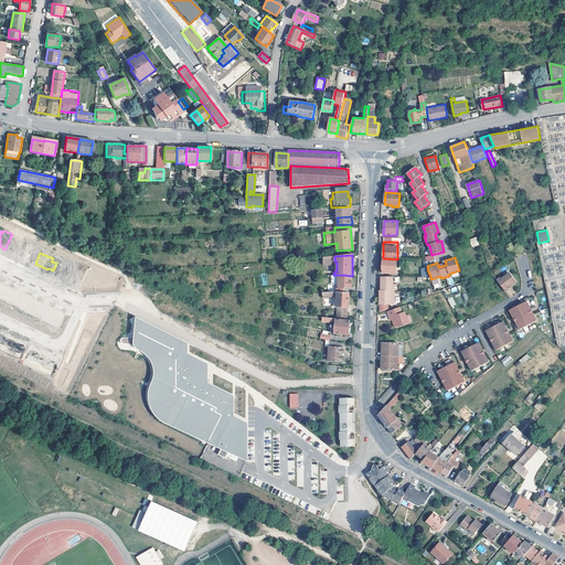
[(397,259),(383,258),(383,273),(396,273),(397,259)]
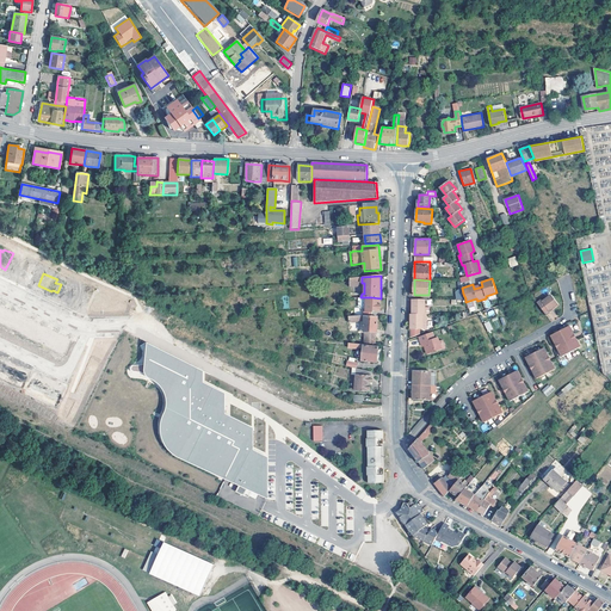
[(87,291),(66,282),(60,295),(81,306),(87,291)]
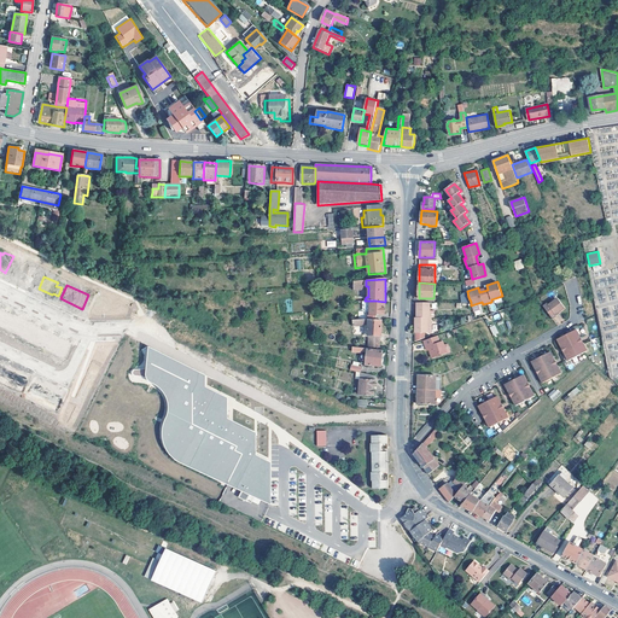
[(547,302),(542,304),(552,318),(557,315),(555,314),(559,312),(565,308),(557,297),(548,303),(547,302)]
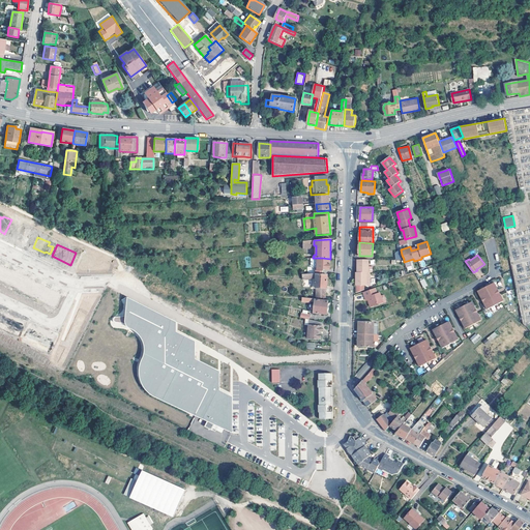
[(329,269),(330,259),(322,258),(318,258),(318,266),(317,266),(316,273),(316,275),(323,275),(323,269),(329,269)]
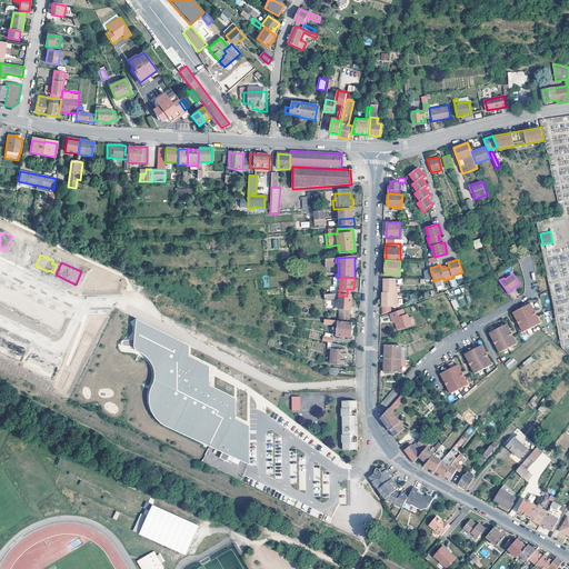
[(382,292),(393,292),(396,292),(396,278),(382,278),(382,285),(382,292)]
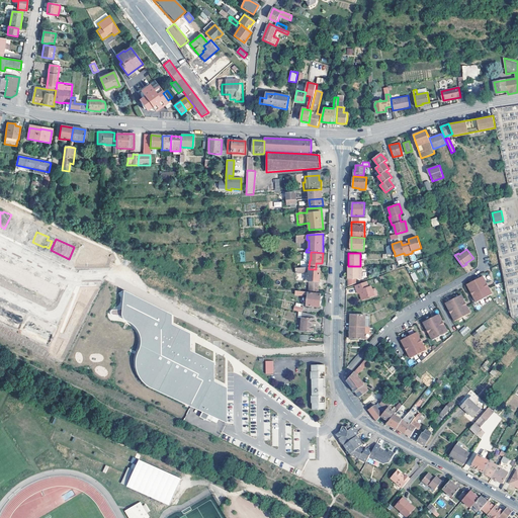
[(0,273),(8,277),(12,267),(5,264),(5,263),(3,262),(3,263),(0,261),(0,273)]
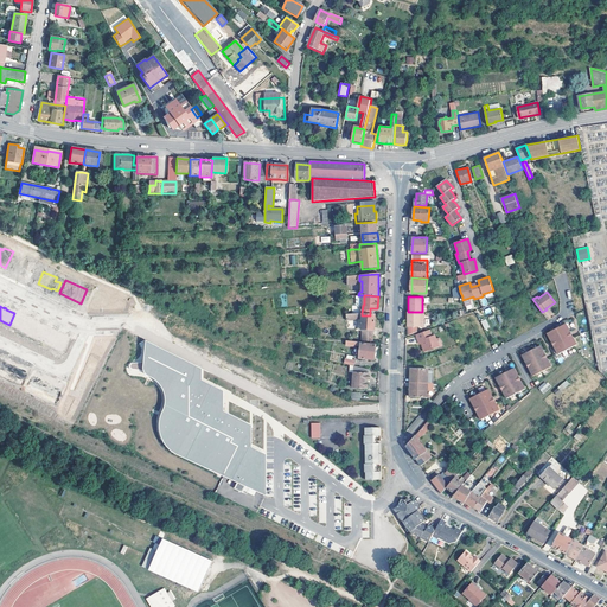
[(420,312),(408,312),(408,319),(408,336),(416,332),(416,327),(420,327),(420,312)]
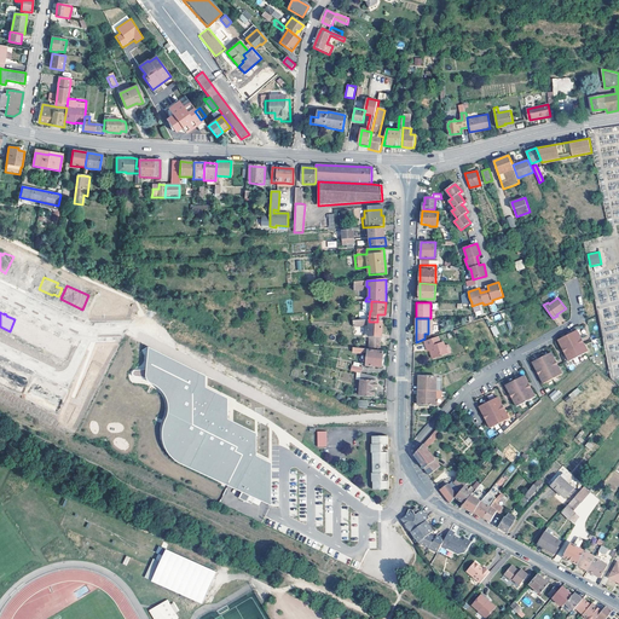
[(383,322),(377,322),(369,322),(369,324),(368,336),(370,336),(369,347),(380,347),(381,337),(382,336),(383,322)]
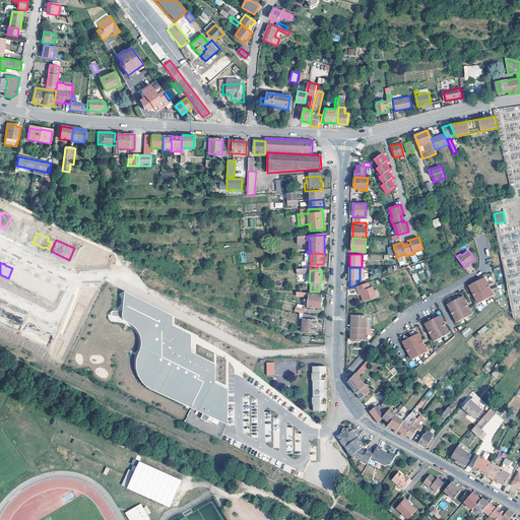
[(489,284),(484,277),(469,285),(472,293),(474,293),(475,296),(474,297),(478,304),(494,296),(490,287),(489,288),(488,284),(489,284)]
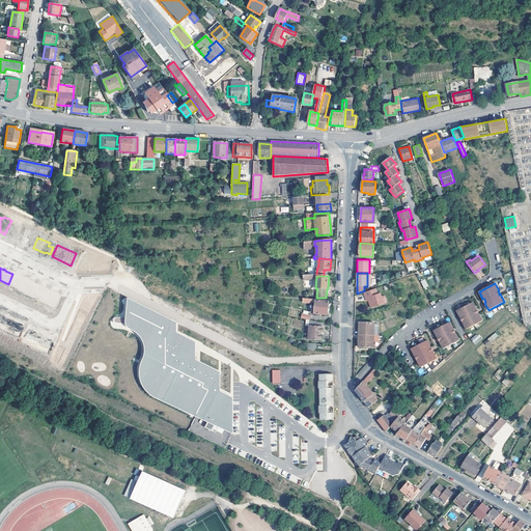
[(519,295),(523,324),(530,323),(530,291),(530,286),(526,286),(527,294),(519,295)]
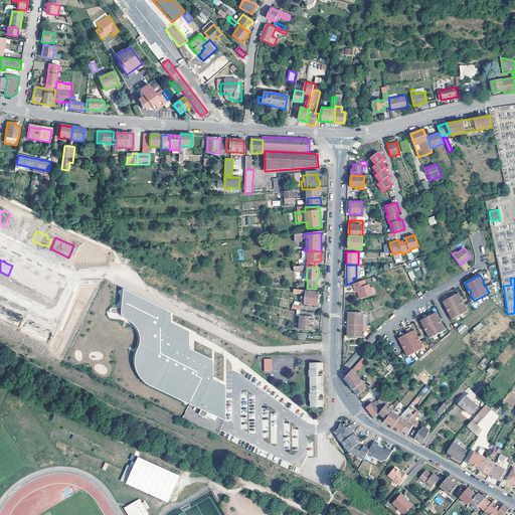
[(366,284),(364,279),(352,284),(354,289),(356,288),(357,291),(358,294),(359,294),(364,296),(367,295),(367,293),(372,292),(369,284),(366,284)]
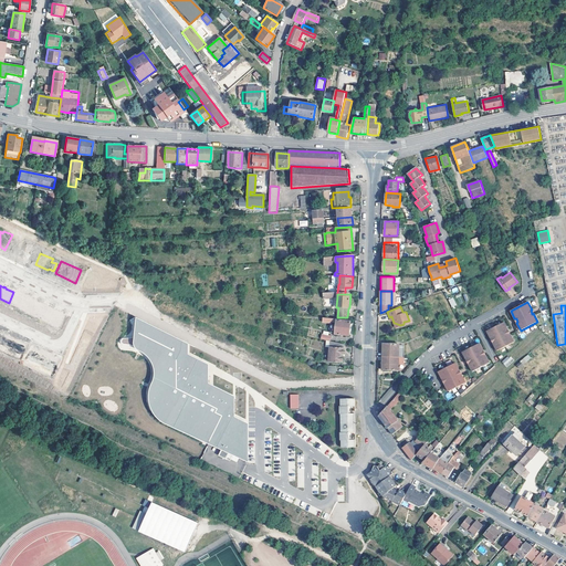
[(189,355),(189,344),(137,317),(135,337),(132,338),(128,339),(124,339),(123,341),(123,342),(124,343),(125,344),(134,345),(136,347),(137,349),(139,350),(142,352),(145,354),(149,357),(152,360),(154,365),(155,368),(155,373),(155,376),(154,379),(154,383),(152,387),(150,390),(149,394),(149,398),(149,401),(150,406),(153,411),(156,416),(158,418),(161,421),(165,423),(222,450),(219,456),(230,461),(231,459),(237,462),(239,458),(248,462),(249,462),(249,423),(243,421),(236,417),(236,397),(209,384),(209,365),(189,355)]
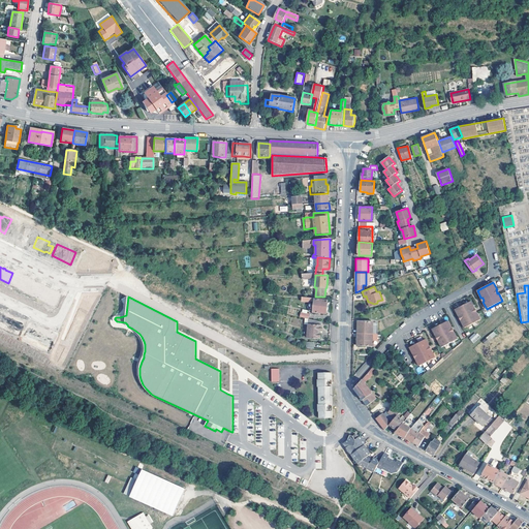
[(315,300),(314,300),(314,301),(313,312),(327,314),(328,301),(315,300)]
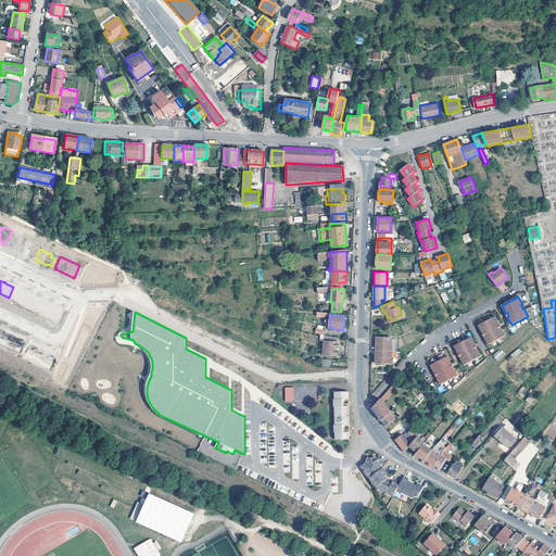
[(498,325),(495,316),(478,325),(482,333),(483,332),(485,337),(484,337),(488,344),(505,336),(501,328),(500,328),(497,325),(498,325)]
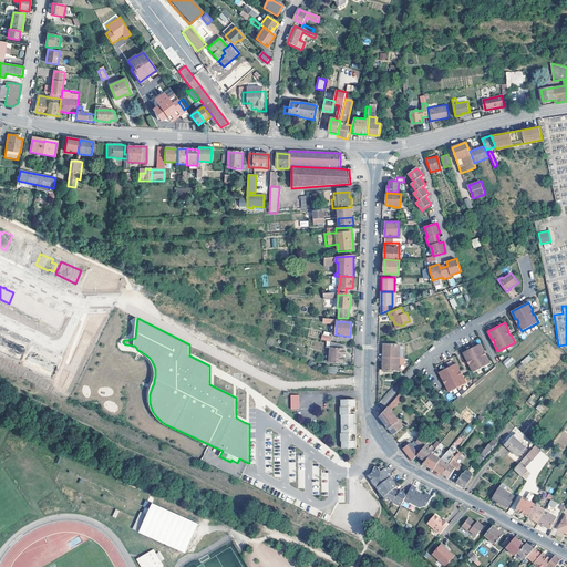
[(23,347),(1,336),(0,338),(0,348),(19,358),(23,347)]
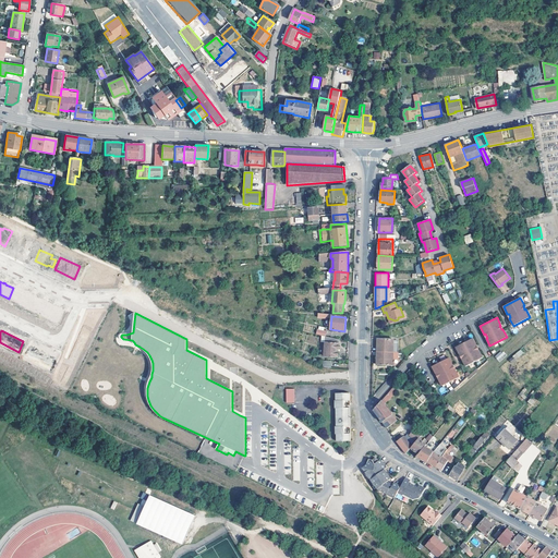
[(339,340),(327,338),(327,343),(325,343),(324,356),(338,358),(339,340)]
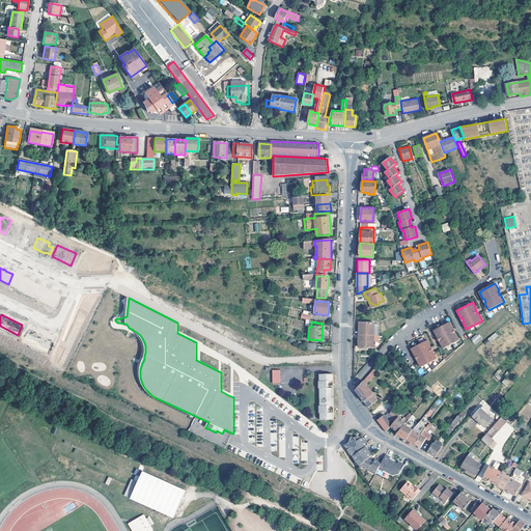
[(359,334),(378,335),(379,323),(359,322),(359,334)]
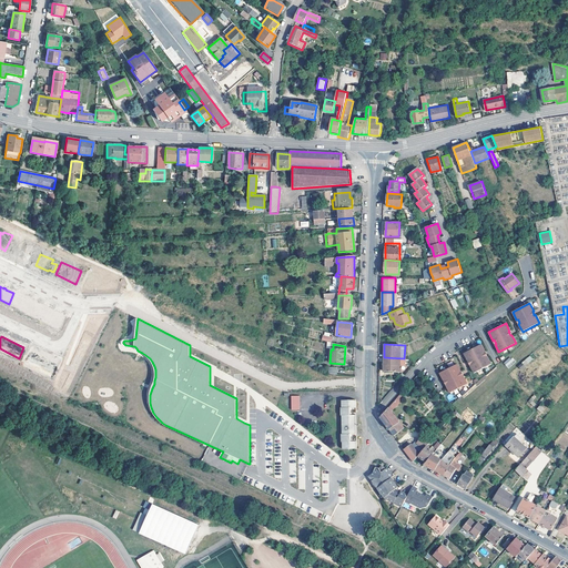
[(486,352),(482,344),(464,353),(468,361),(469,361),(472,364),(470,365),(475,373),(492,364),(487,355),(486,356),(484,352),(486,352)]
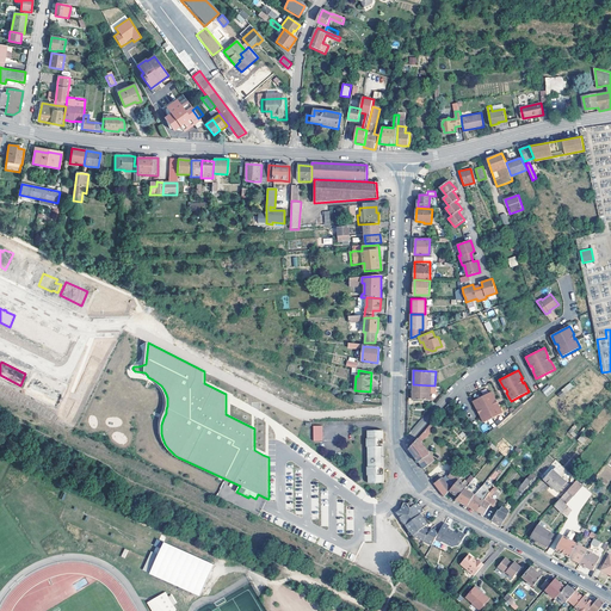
[(43,399),(50,386),(43,382),(44,381),(37,377),(30,393),(43,399)]
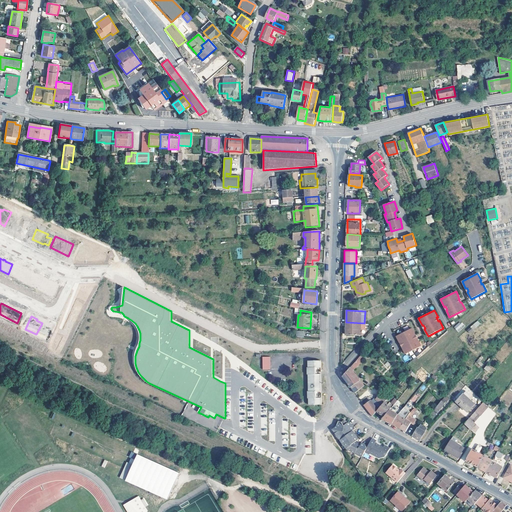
[(470,334),(480,324),(477,320),(467,330),(470,334)]
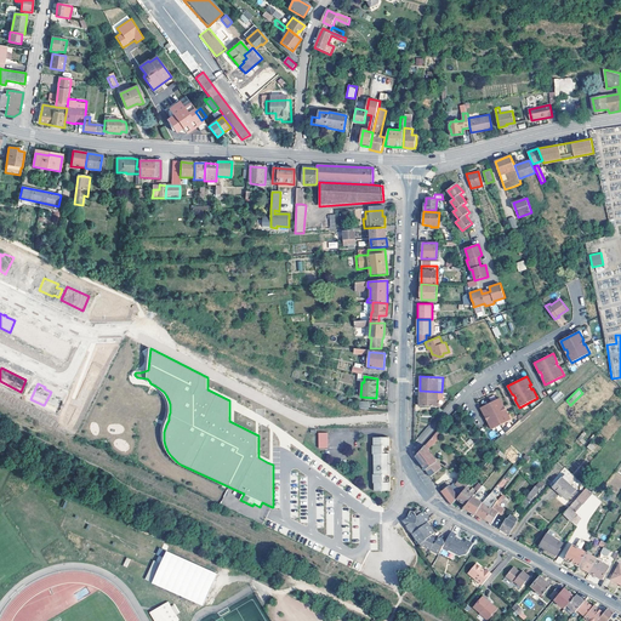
[(556,403),(564,396),(559,389),(551,397),(556,403)]
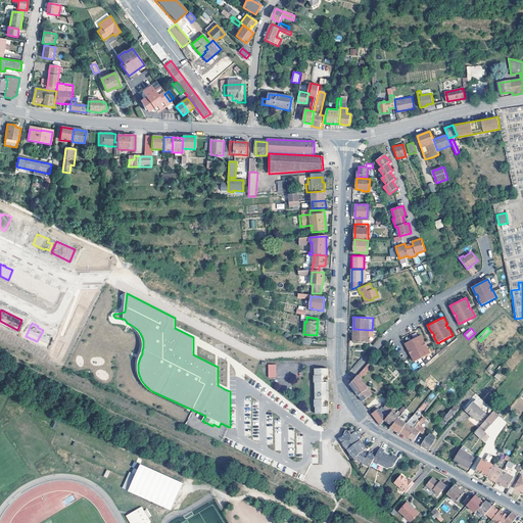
[(45,331),(43,330),(37,341),(46,345),(53,332),(46,329),(45,331)]
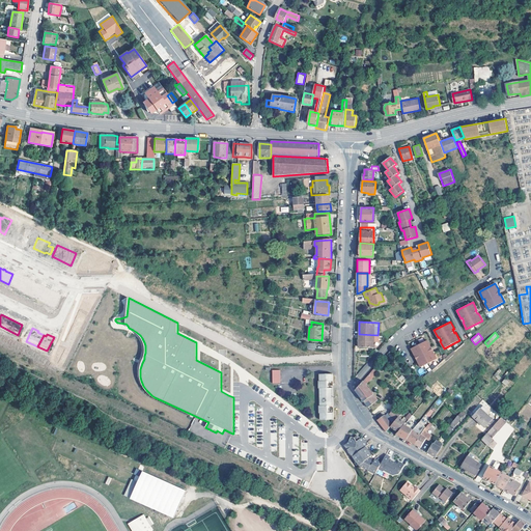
[(378,342),(378,335),(359,334),(358,346),(373,347),(373,341),(378,342)]
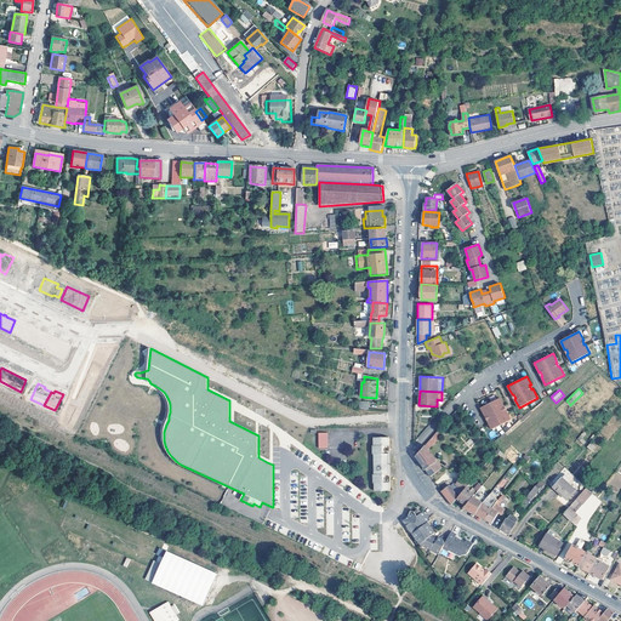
[(505,406),(500,398),(482,408),(485,416),(486,415),(489,420),(488,421),(493,429),(511,420),(506,410),(505,411),(503,406),(505,406)]
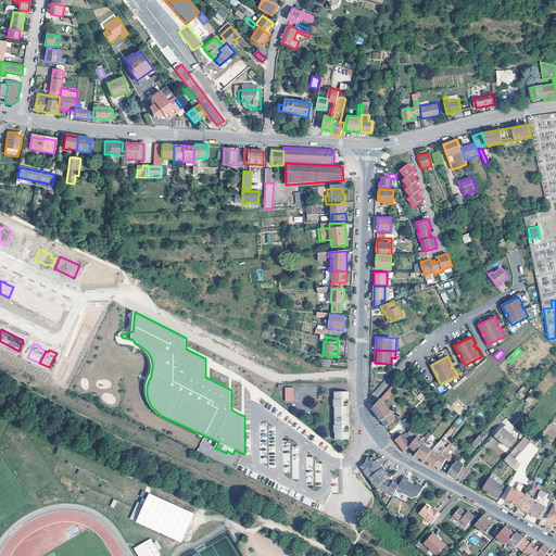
[(392,390),(390,388),(371,408),(380,419),(386,427),(395,419),(382,402),(391,394),(390,391),(392,390)]
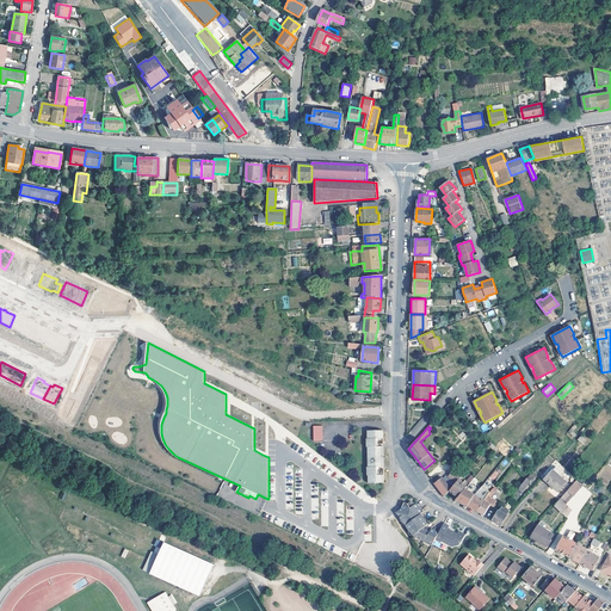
[(383,442),(383,431),(368,431),(368,439),(366,448),(368,448),(369,468),(368,468),(368,475),(369,475),(369,483),(383,483),(384,483),(384,473),(381,473),(381,475),(377,475),(377,467),(380,468),(383,468),(383,446),(380,446),(377,446),(377,439),(380,439),(380,442),(383,442)]
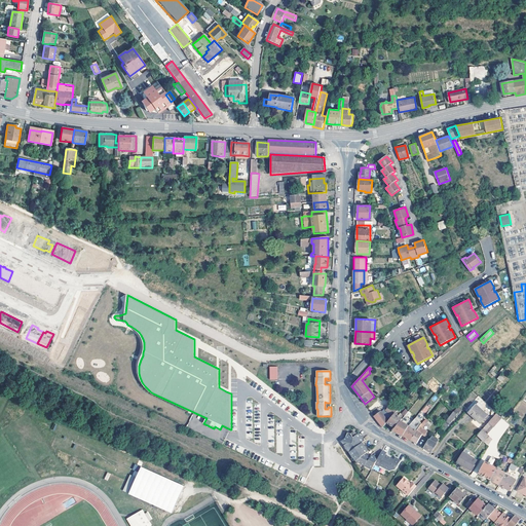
[(386,410),(392,415),(395,413),(400,407),(396,404),(393,407),(390,405),(386,410)]
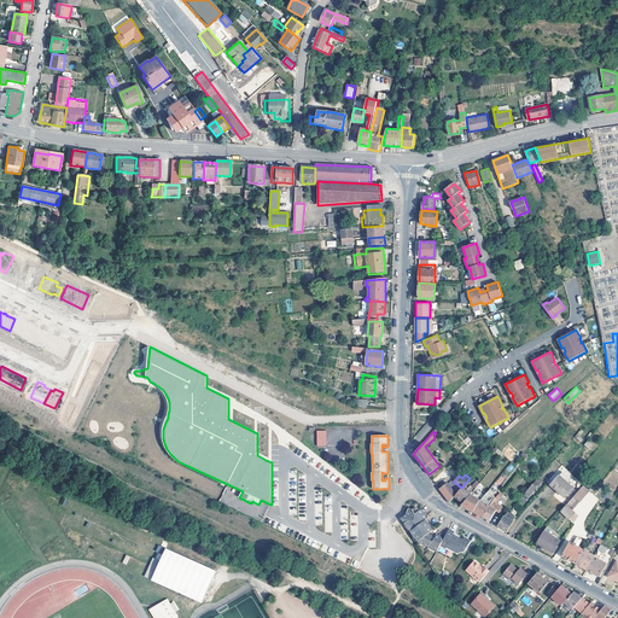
[(573,488),(559,474),(551,484),(564,496),(573,488)]
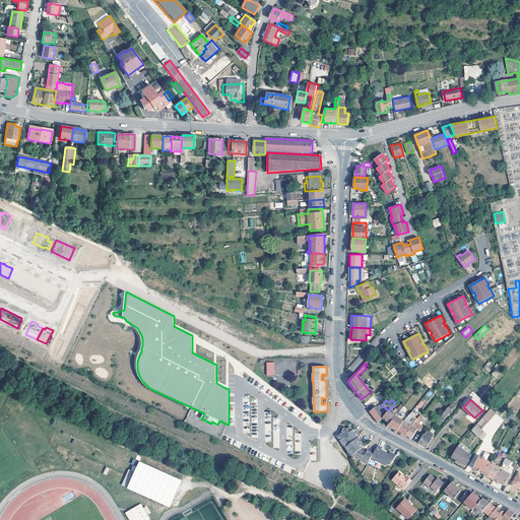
[(381,404),(376,407),(370,411),(378,423),(383,416),(388,410),(382,405),(381,404)]
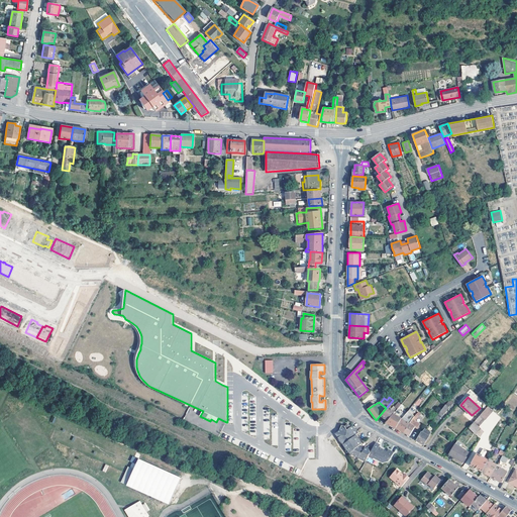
[(448,407),(445,404),(439,412),(442,414),(448,407)]
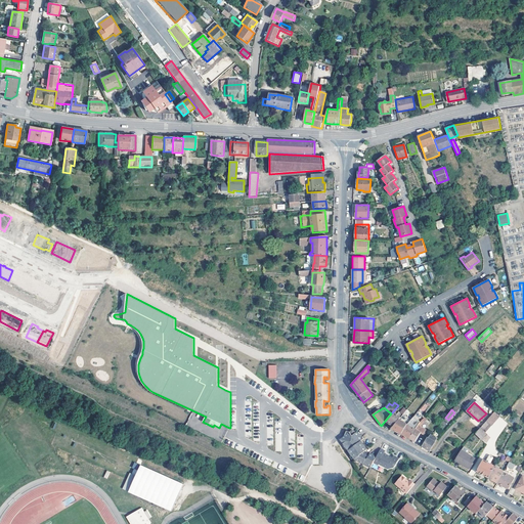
[(391,413),(386,420),(393,426),(399,419),(400,417),(393,411),(391,413)]
